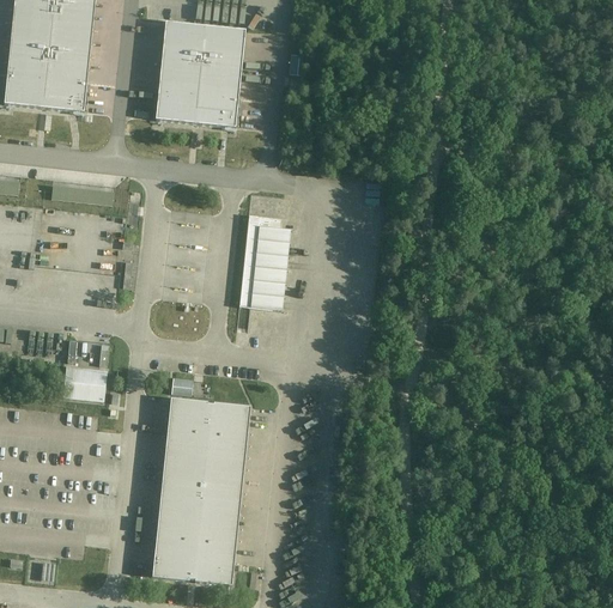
[(84,109),(87,80),(95,0),(14,0),(4,102),(84,110),(84,109)]
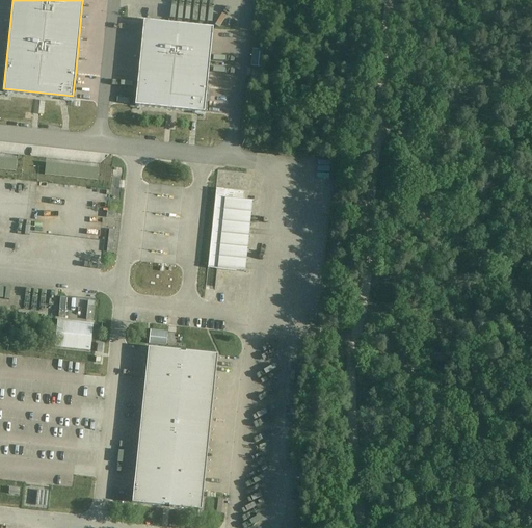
[(135,102),(171,106),(204,109),(213,24),(143,17),(135,102)]
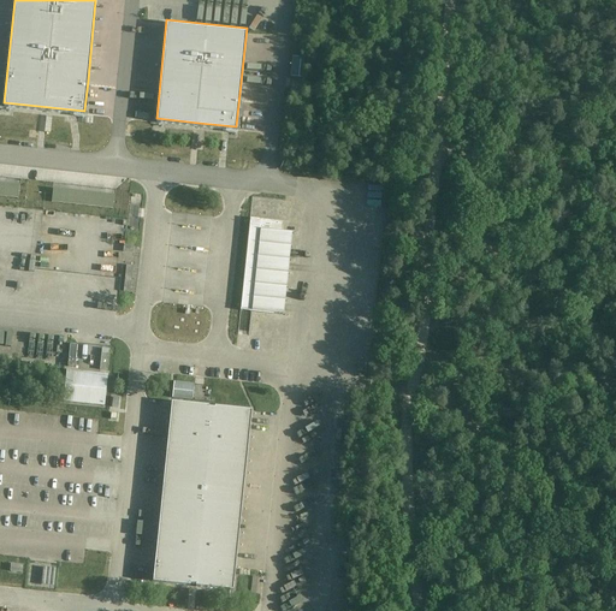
[(19,181),(0,178),(0,191),(18,194),(19,181)]
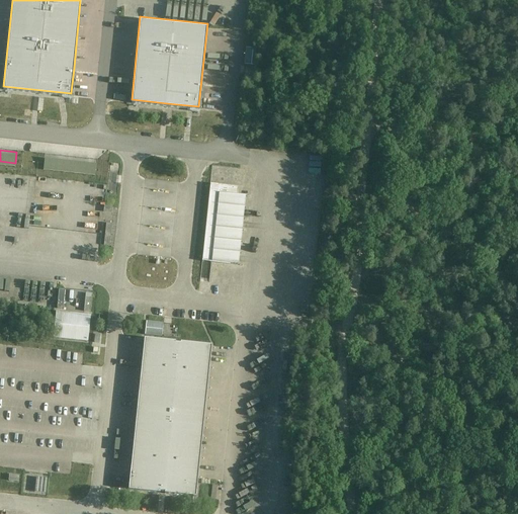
[(96,161),(45,156),(44,166),(95,172),(96,161)]
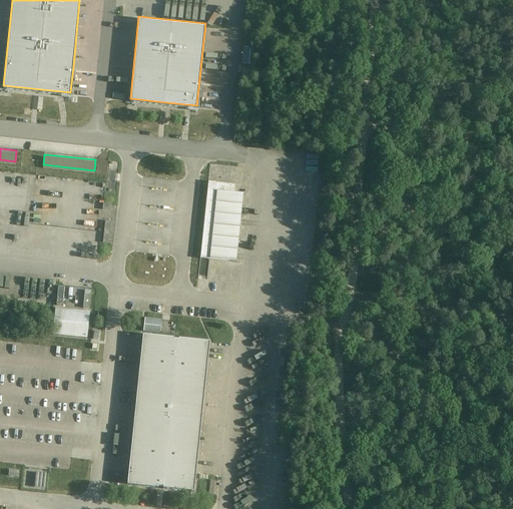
[(102,239),(108,240),(111,218),(105,217),(102,239)]
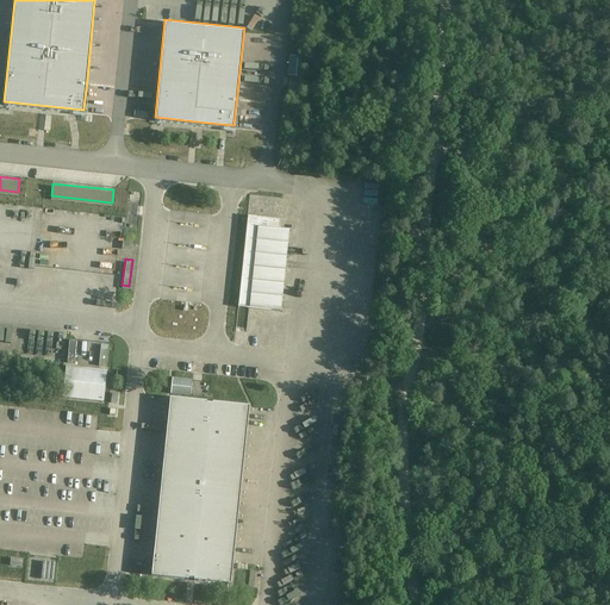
[(69,336),(67,359),(74,360),(76,337),(69,336)]
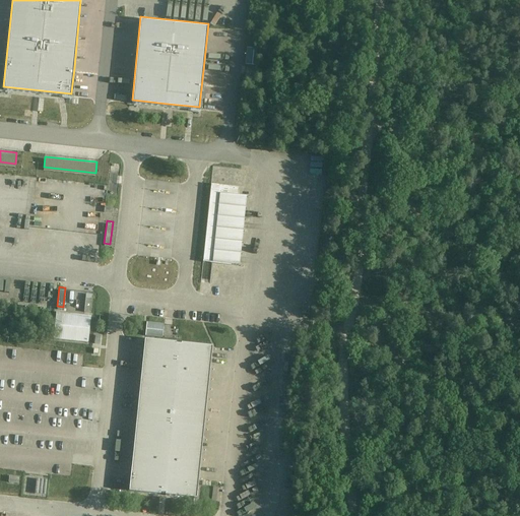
[(90,313),(57,310),(54,335),(87,339),(90,313)]
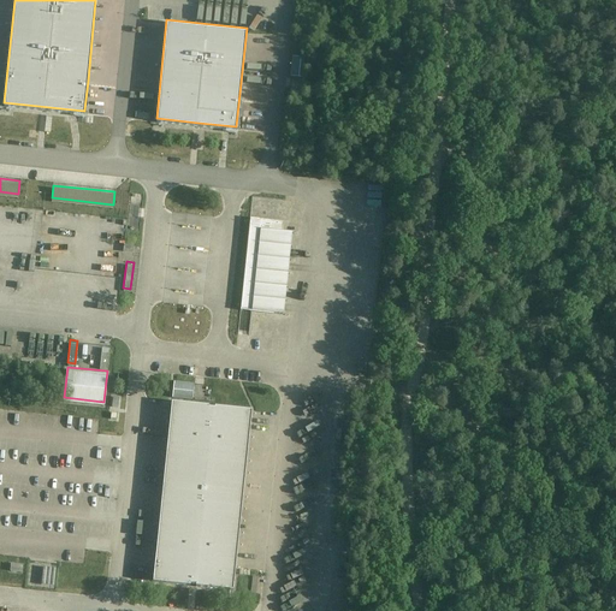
[(193,396),(194,380),(175,378),(172,393),(193,396)]
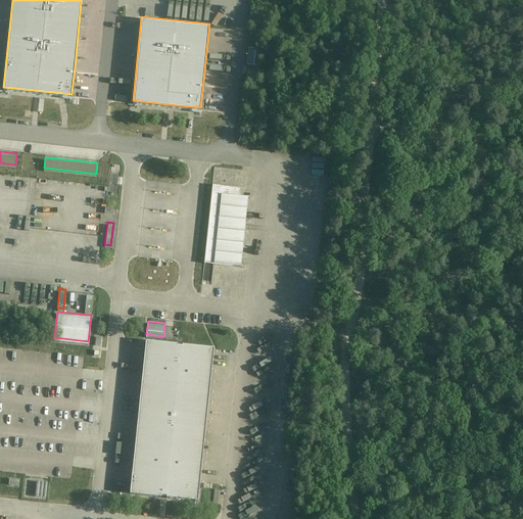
[(146,338),(146,339),(130,490),(161,494),(161,492),(167,492),(167,494),(198,498),(214,345),(182,342),(182,343),(177,342),(177,341),(146,338)]
